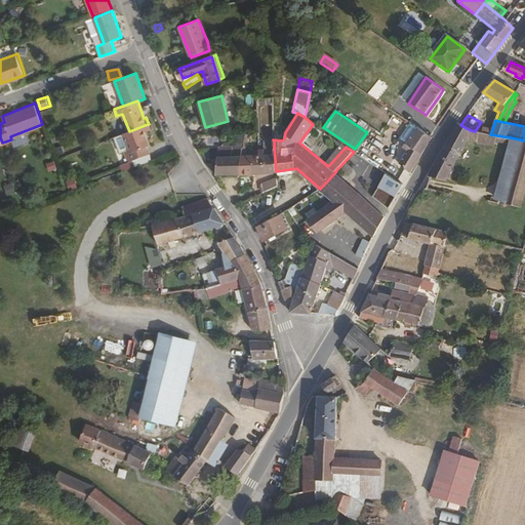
[(409,142),(419,128),(410,123),(400,136),(408,143),(409,142)]
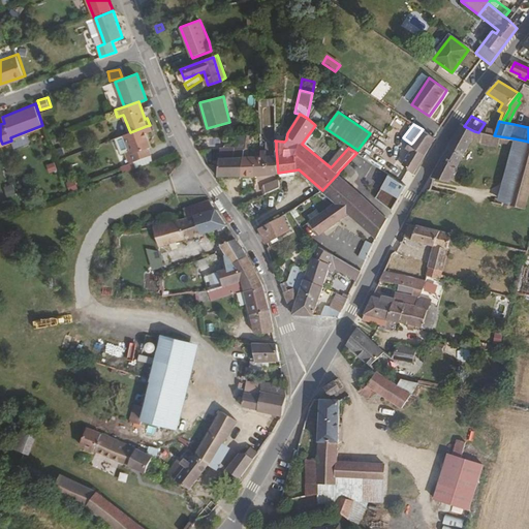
[(449,180),(471,139),(480,142),(480,137),(485,137),(486,136),(491,137),(492,134),(485,133),(478,132),(474,131),(466,127),(464,126),(462,125),(432,177),(449,180)]
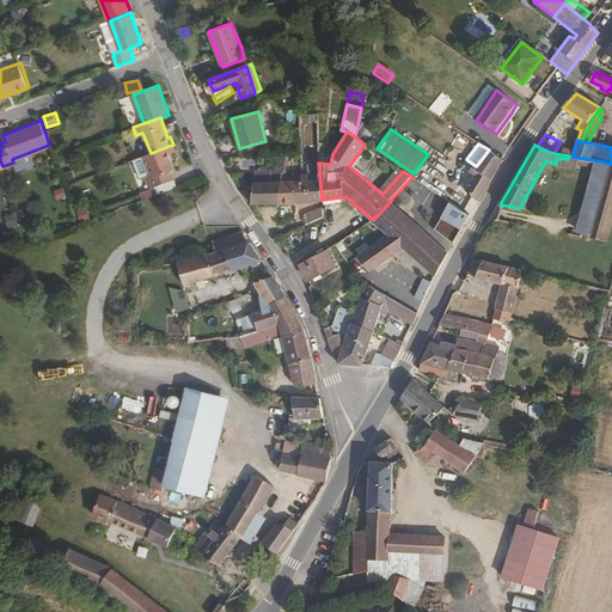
[(175,170),(171,160),(173,158),(171,153),(169,146),(151,153),(145,155),(151,172),(145,175),(150,188),(177,178),(175,170)]
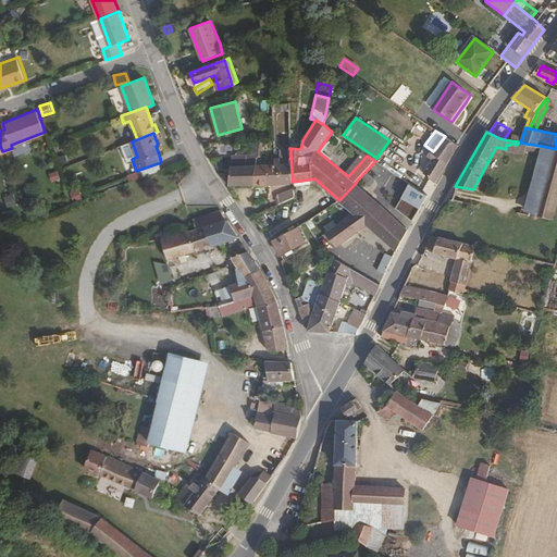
[(434,183),(458,145),(445,136),(434,150),(433,151),(429,156),(433,159),(424,173),(434,183)]
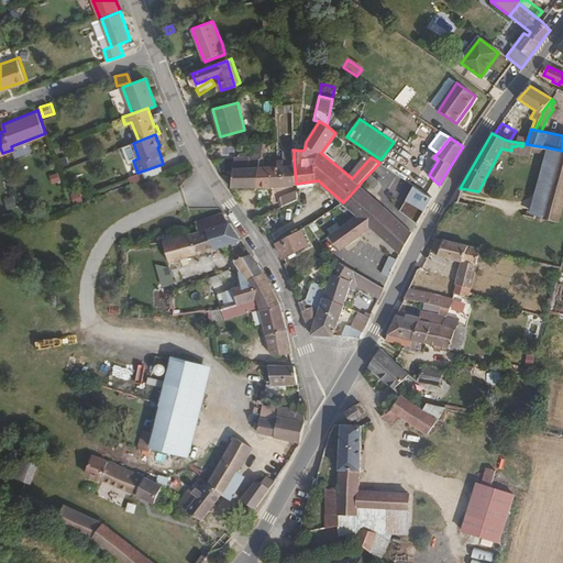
[(541,217),(558,150),(547,147),(530,213),(541,217)]
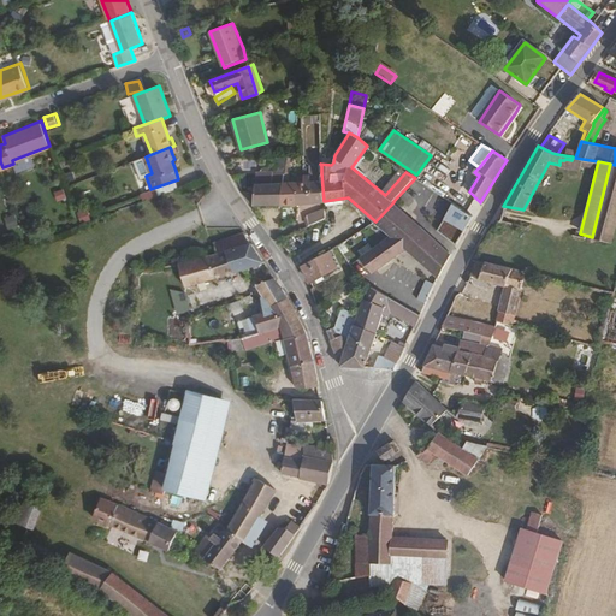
[(610,242),(615,219),(615,165),(610,164),(592,237),(610,242)]
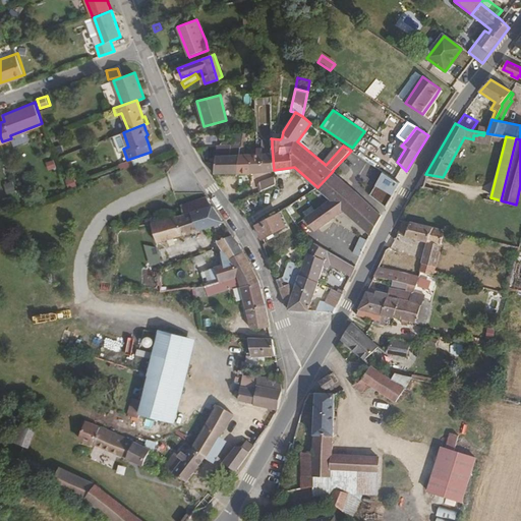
[(238,172),(238,155),(238,145),(227,146),(227,155),(216,156),(215,169),(215,173),(238,172)]
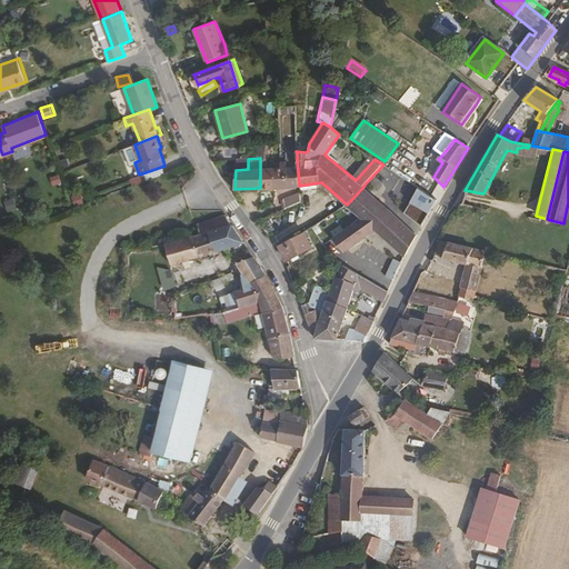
[(299,186),(297,160),(286,161),(286,168),(281,168),(263,169),(260,169),(260,188),(272,188),(299,186)]
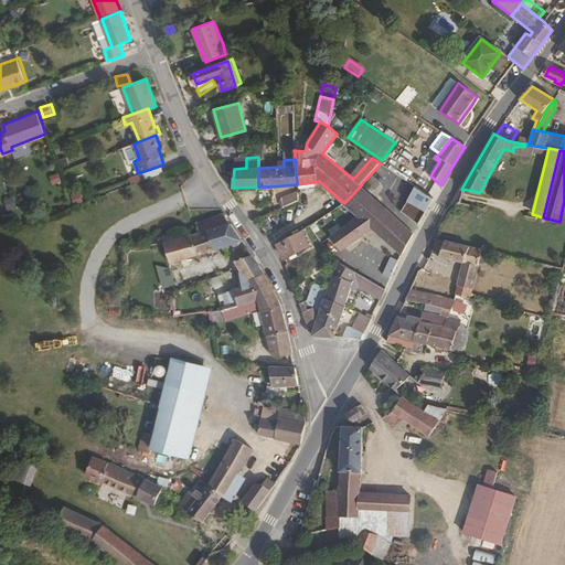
[(396,217),(361,185),(344,203),(361,215),(372,224),(371,225),(379,233),(402,254),(414,233),(396,217)]
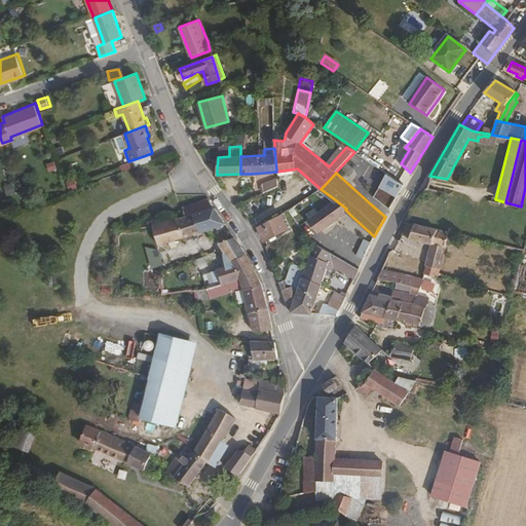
[(385,217),(403,184),(402,184),(387,174),(369,202),(385,217)]
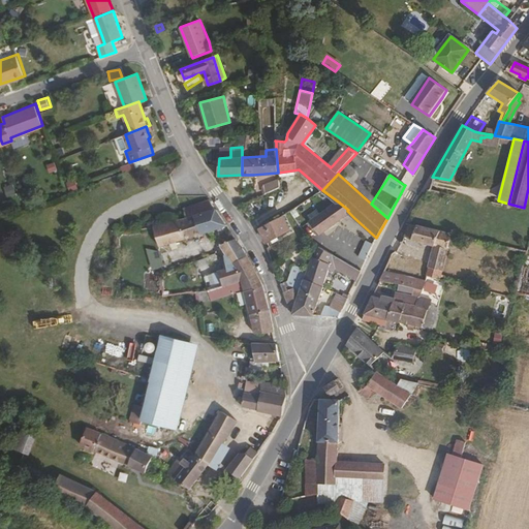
[(280,187),(279,179),(265,185),(268,193),(279,188),(280,187)]
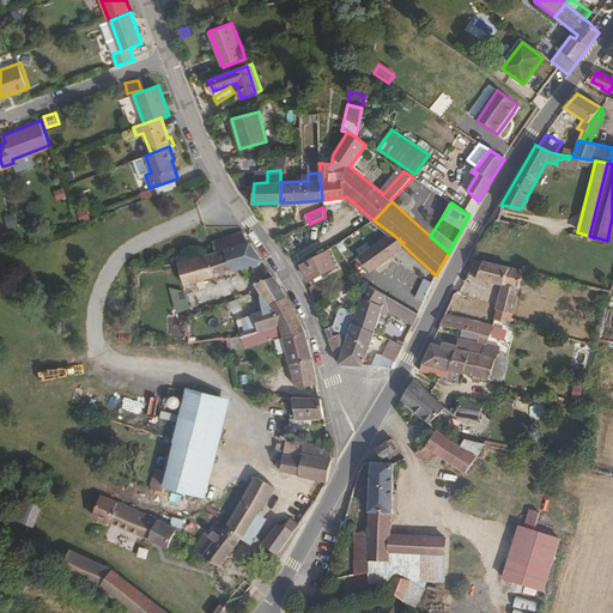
[(262,261),(242,231),(213,241),(216,253),(178,262),(184,286),(214,277),(262,261)]
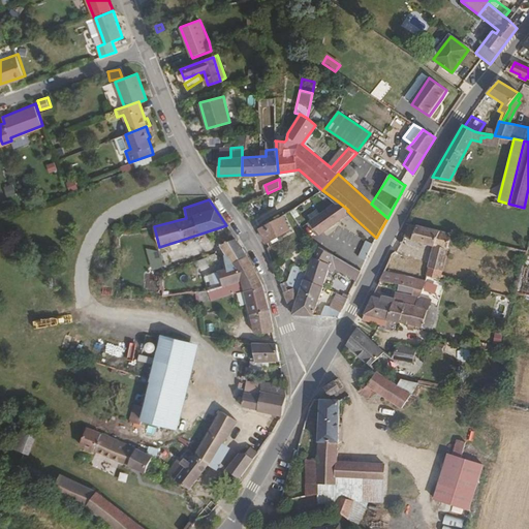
[(319,235),(346,215),(347,215),(352,220),(354,218),(347,211),(348,210),(338,201),(309,221),(319,235)]
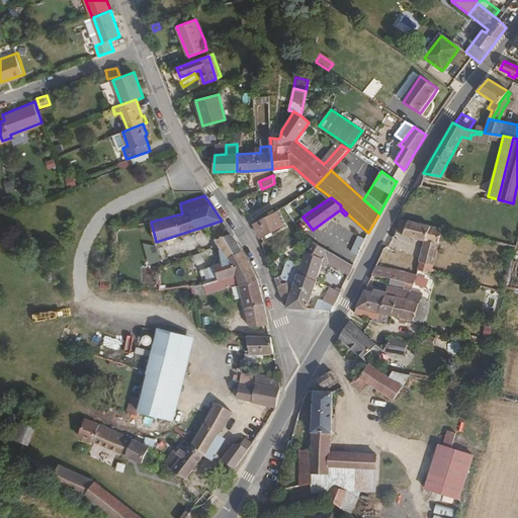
[(284,225),(277,209),(254,223),(261,237),(284,225)]
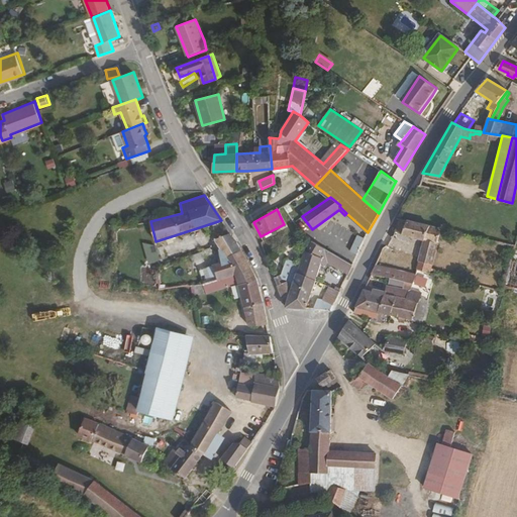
[(437,244),(442,228),(402,218),(396,232),(425,240),(437,244)]
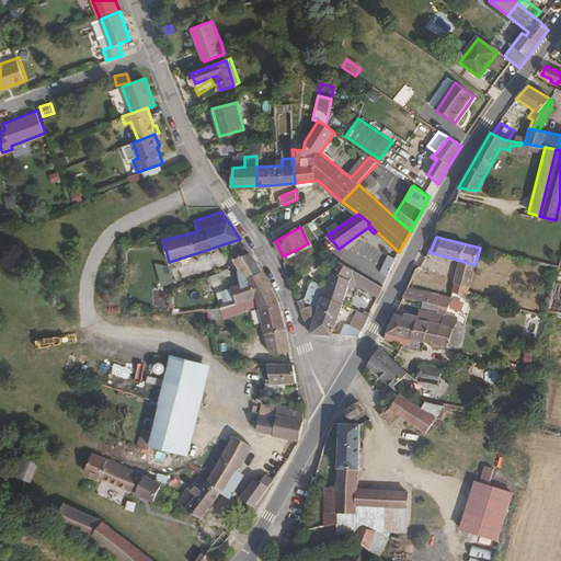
[(250,253),(243,244),(230,251),(235,259),(250,253)]
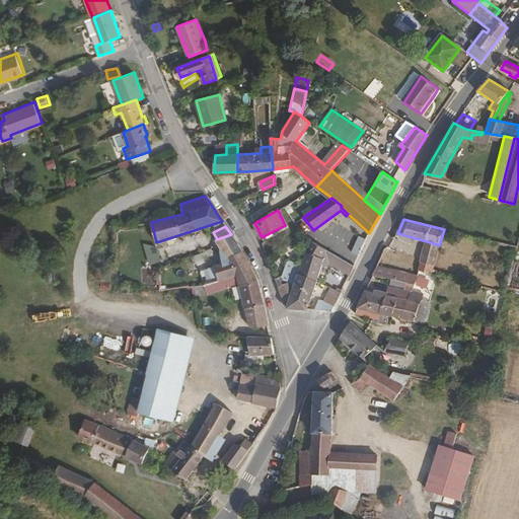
[(324,248),(331,237),(320,231),(314,241),(324,248)]
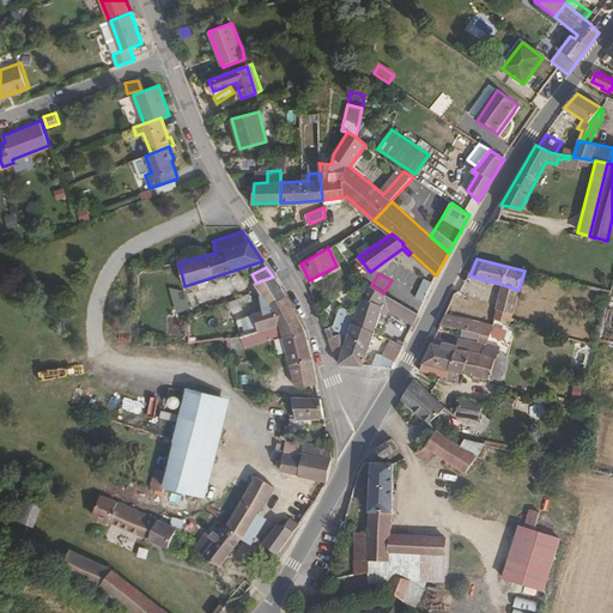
[(266,293),(280,286),(273,277),(256,283),(260,296),(266,293)]
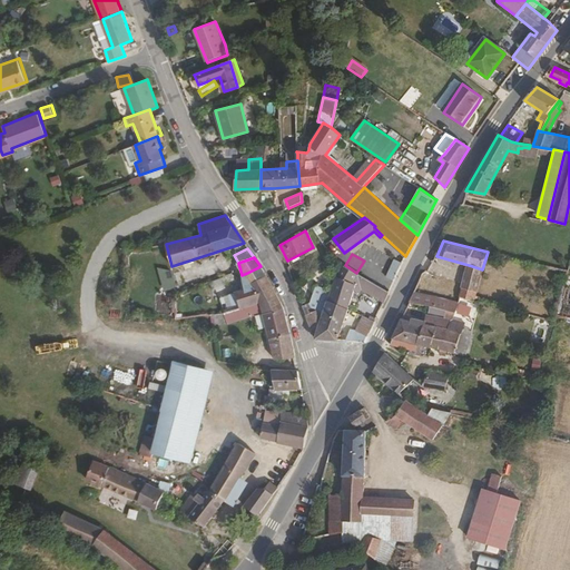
[(395,279),(364,261),(356,273),(364,277),(389,292),(395,279)]
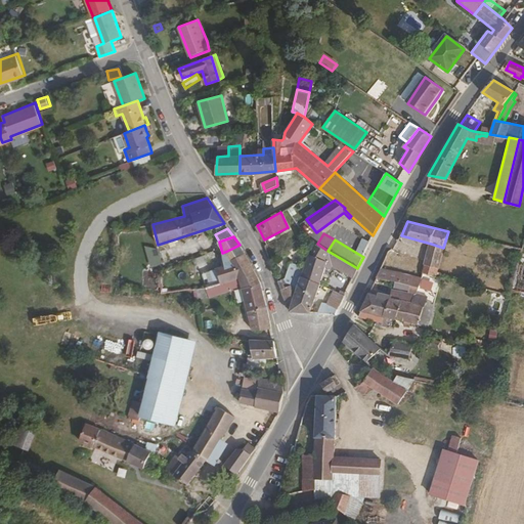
[(332,265),(335,255),(328,251),(317,244),(313,244),(308,256),(305,265),(301,276),(319,282),(325,267),(326,263),(331,264),(332,265)]
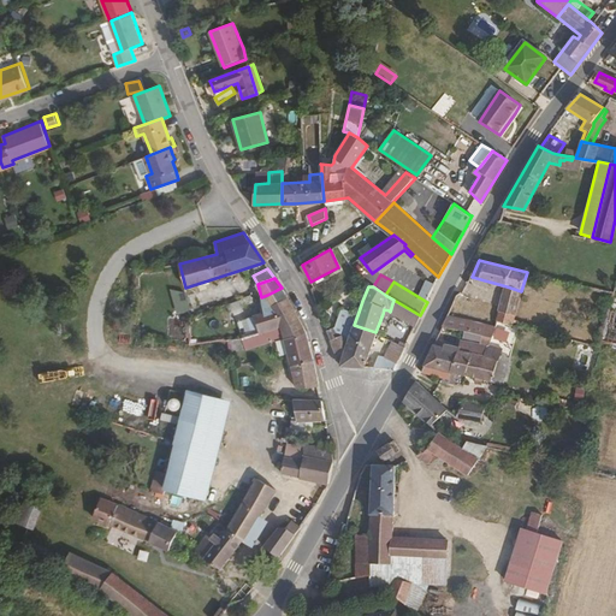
[(517,302),(521,291),(507,286),(503,298),(517,302)]
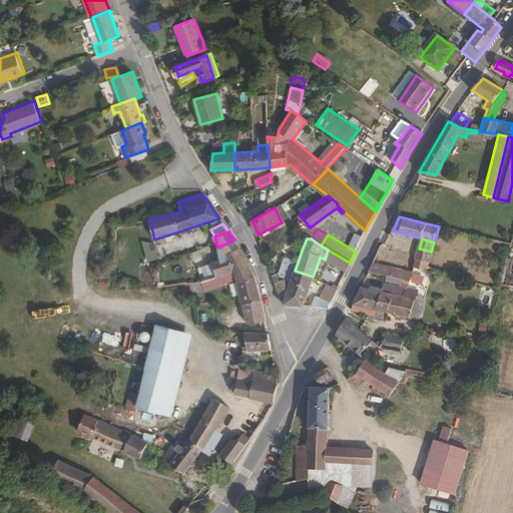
[(254,276),(234,239),(222,245),(217,247),(220,260),(201,266),(197,267),(195,268),(186,269),(188,284),(200,283),(203,282),(231,273),(235,282),(254,276)]
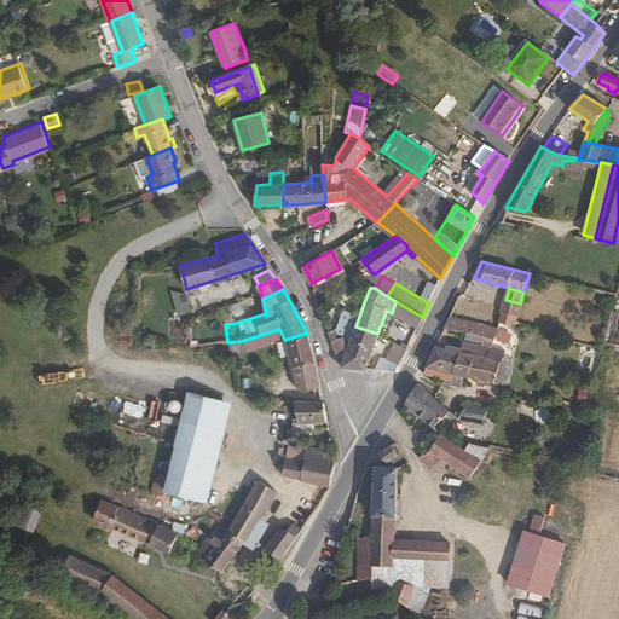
[(200,310),(195,294),(186,298),(185,295),(173,294),(178,311),(189,312),(190,312),(200,310)]
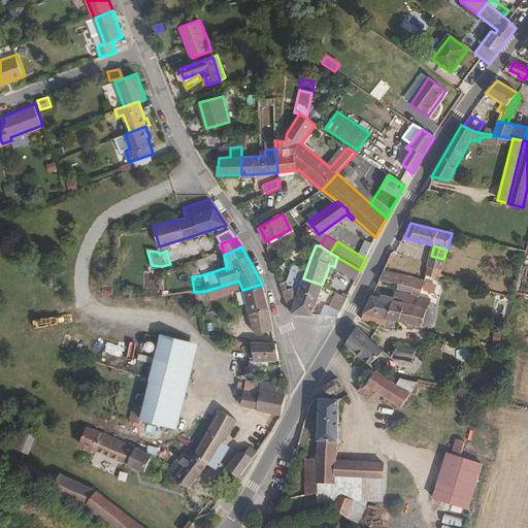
[(207,273),(227,267),(224,255),(199,263),(203,274),(207,273)]
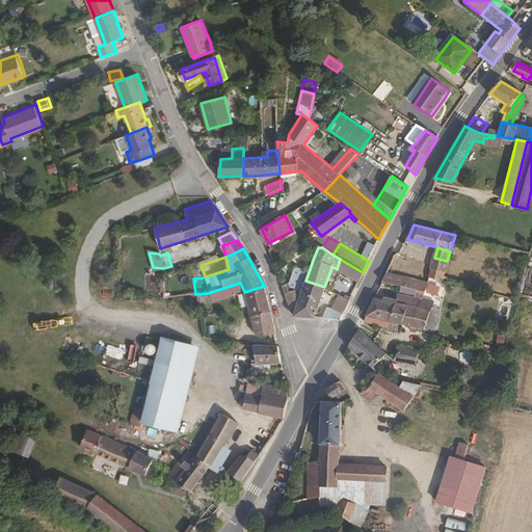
[(445,272),(447,261),(434,258),(431,270),(444,273),(445,272)]
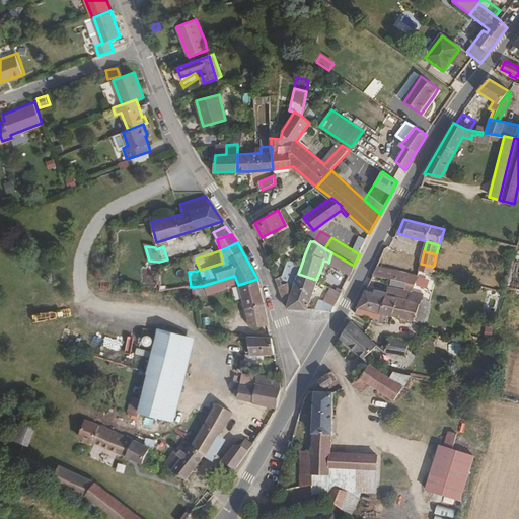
[(354,266),(331,252),(328,263),(350,275),(354,266)]
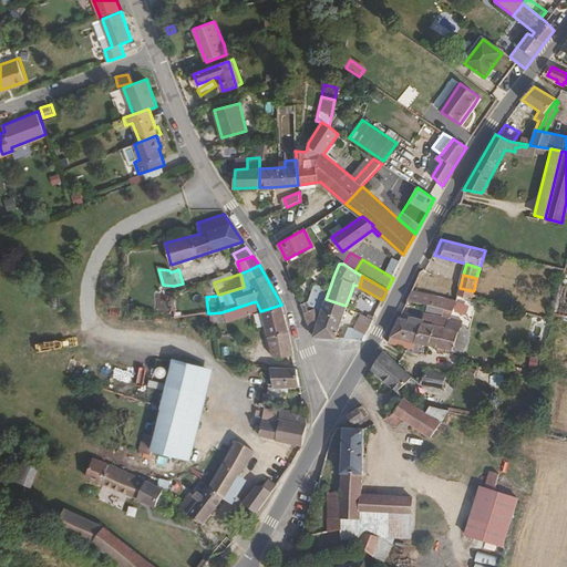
[(339,325),(346,306),(326,299),(330,287),(320,284),(312,307),(313,308),(303,312),(313,337),(336,338),(339,325)]
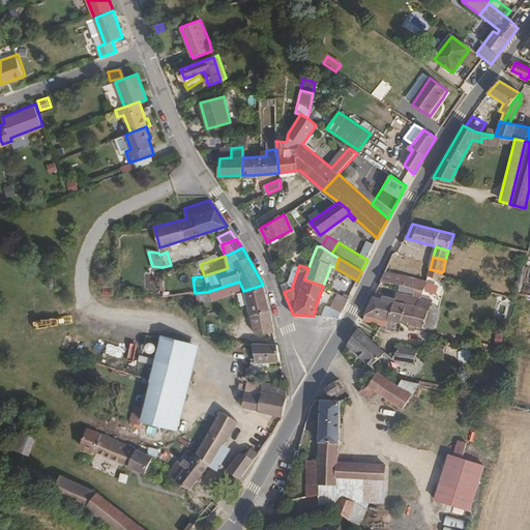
[(441,274),(442,272),(430,269),(428,275),(429,276),(440,280),(441,274)]
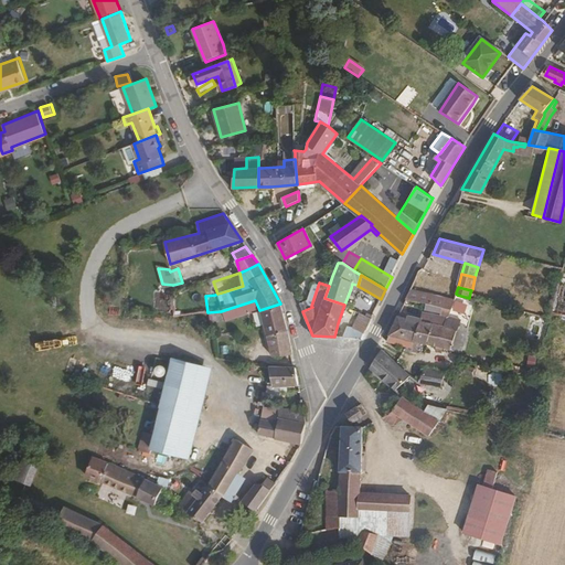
[(451,309),(455,300),(454,299),(411,290),(406,298),(426,302),(440,307),(451,309)]
